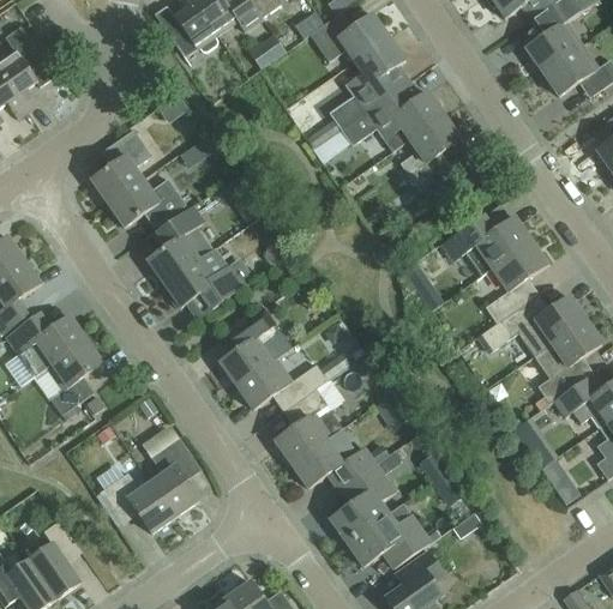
[(214,36),(217,34),(192,0),(178,0),(185,8),(174,17),(176,20),(164,29),(182,54),(194,46),(196,48),(198,47),(202,50),(206,50),(215,44),(217,40),(214,36)]
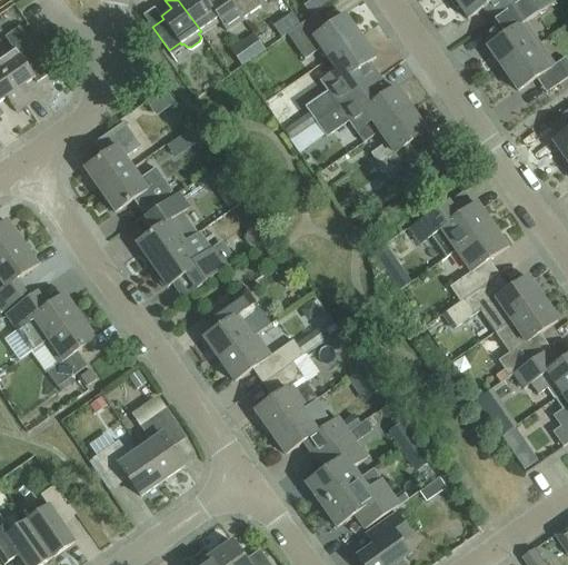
[(242,16),(231,0),(209,0),(208,1),(207,0),(178,0),(201,31),(220,19),(226,27),(242,16)]
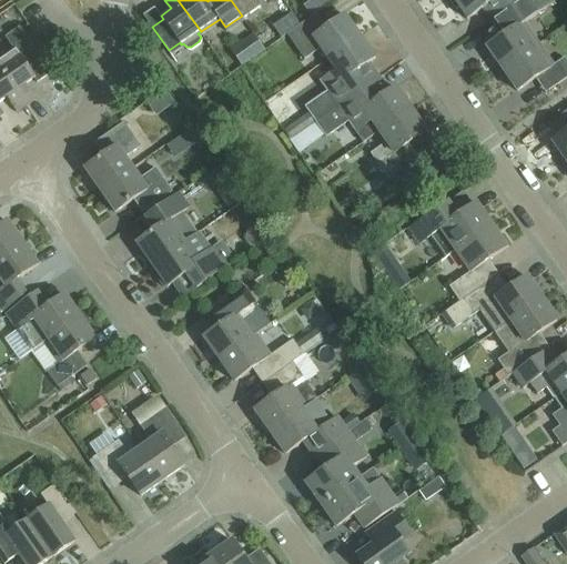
[(231,0),(242,16),(259,3),(256,0),(231,0)]
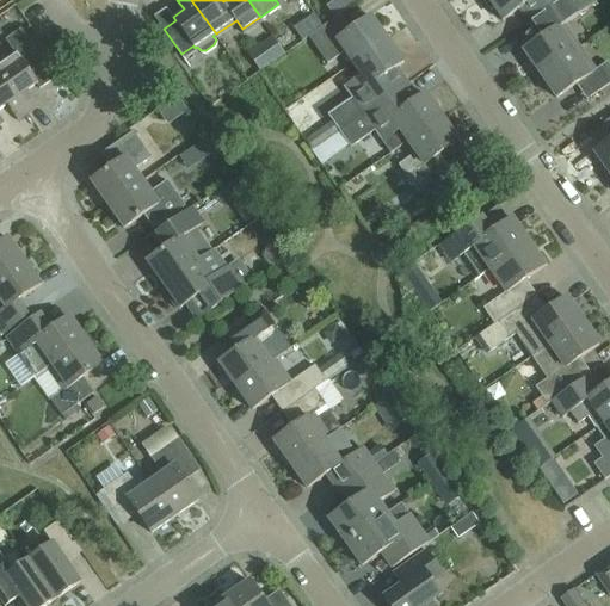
[(484,0),(488,7),(492,5),(501,17),(518,6),(528,20),(555,0),(484,0)]
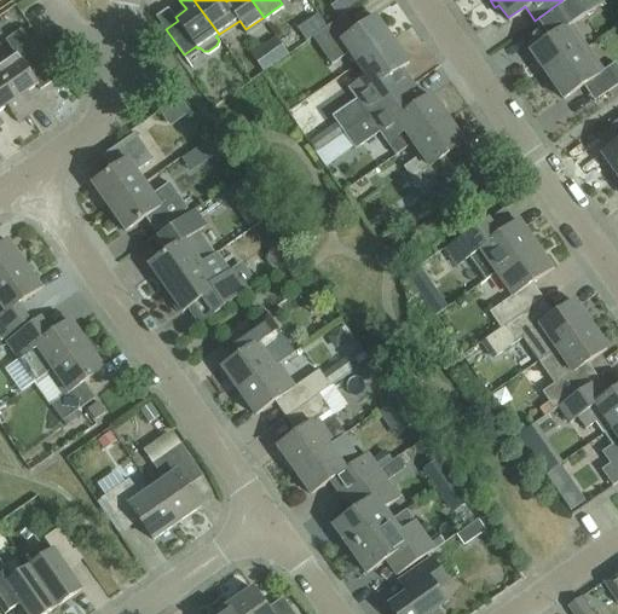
[(546,73),(585,45),(569,21),(599,0),(562,0),(535,21),(546,36),(530,48),(546,73)]
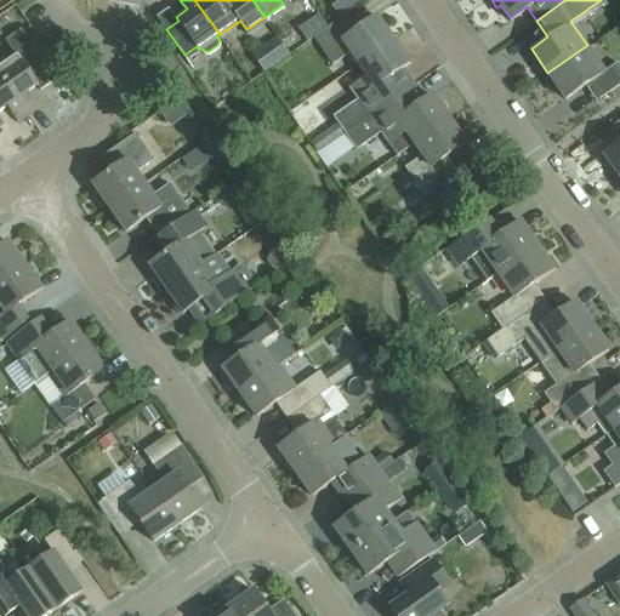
[(357,62),(392,36),(376,13),(351,30),(340,15),(312,34),(331,62),(348,50),(357,62)]
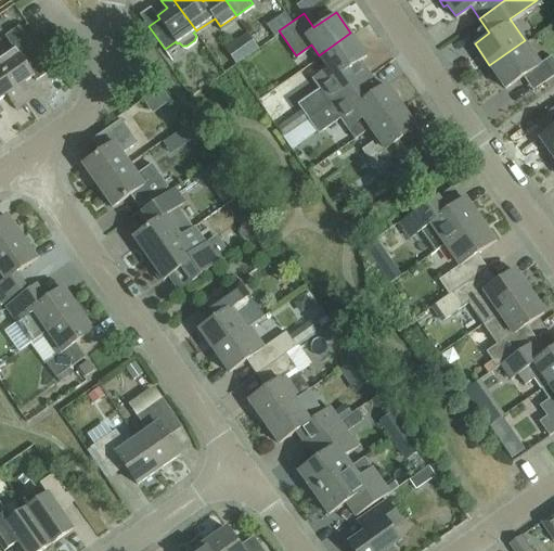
[(0,65),(24,100),(33,94),(23,80),(31,74),(35,78),(48,68),(17,24),(4,34),(12,45),(0,52),(0,65)]
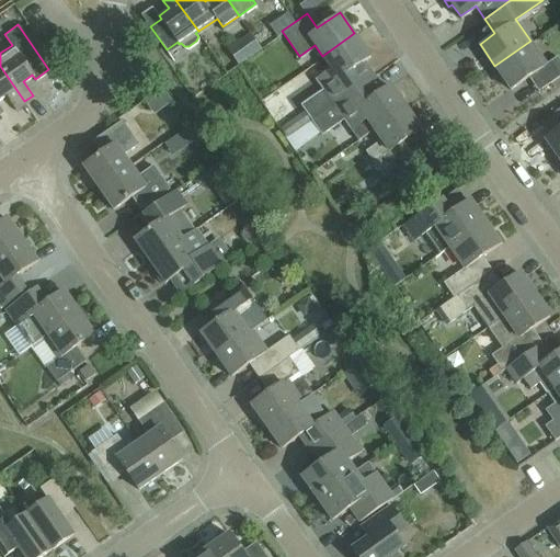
[(250,30),(238,38),(249,53),(260,45),(250,30)]
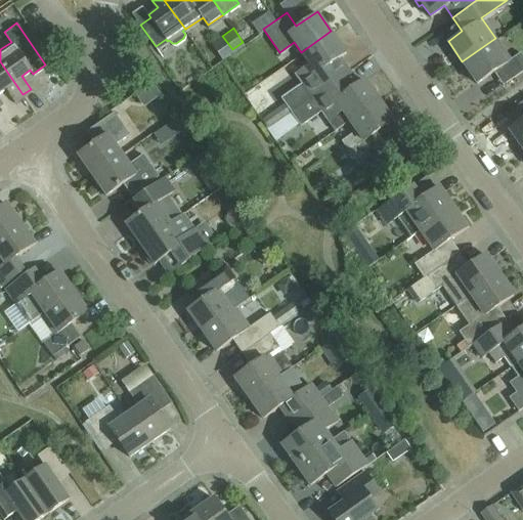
[(345,51),(331,31),(301,52),(308,62),(294,72),(301,82),(280,96),(290,110),(297,104),(338,76),(349,69),(340,55),(345,51)]
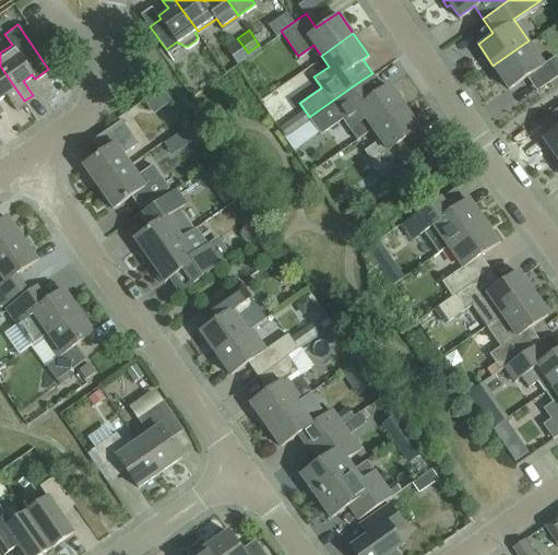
[(529,40),(493,66),(508,86),(525,74),(535,89),(557,72),(557,58),(555,54),(543,61),(529,40)]
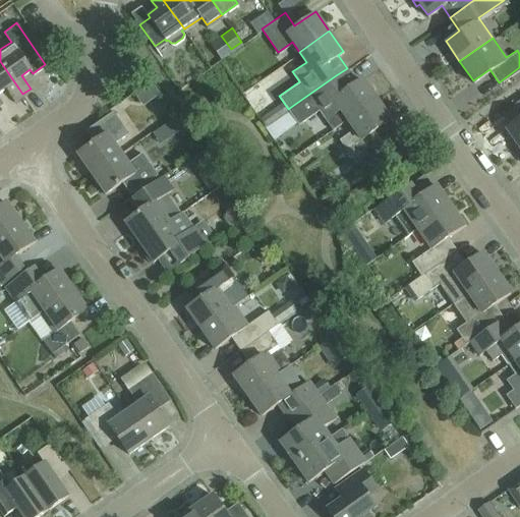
[(0,90),(5,87),(14,100),(22,94),(0,61),(0,90)]
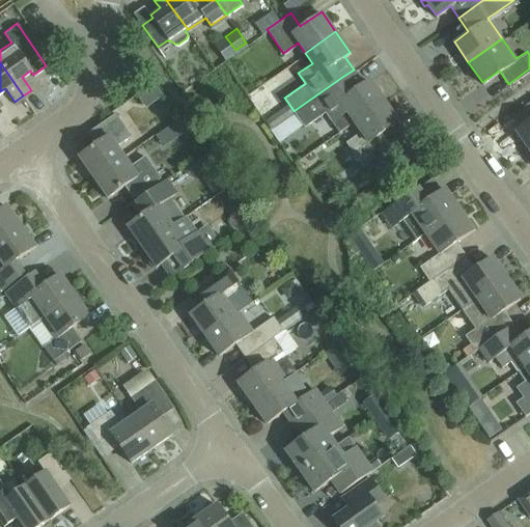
[(301,106),(294,111),(304,125),(311,120),(325,111),(331,120),(338,131),(353,120),(383,100),(369,79),(363,83),(352,91),(342,77),(301,106)]
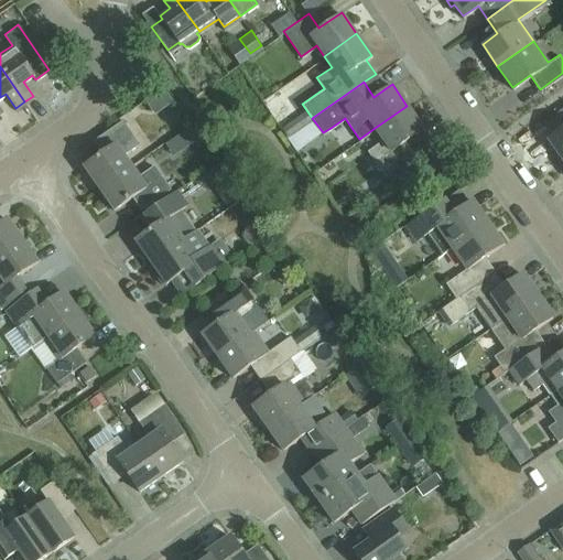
[(562,160),(562,159),(562,105),(555,110),(562,121),(562,127),(548,138),(562,160)]
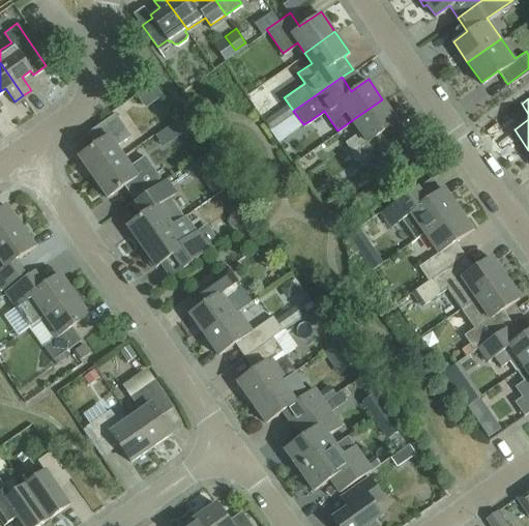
[(382,99),(352,120),(359,130),(345,141),(361,165),(388,145),(379,132),(397,119),(382,99)]
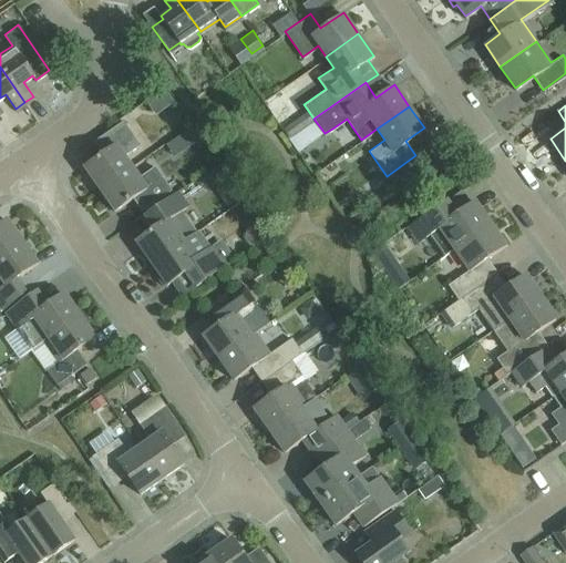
[(99,187),(131,165),(123,154),(139,143),(122,120),(93,140),(102,153),(83,165),(99,187)]
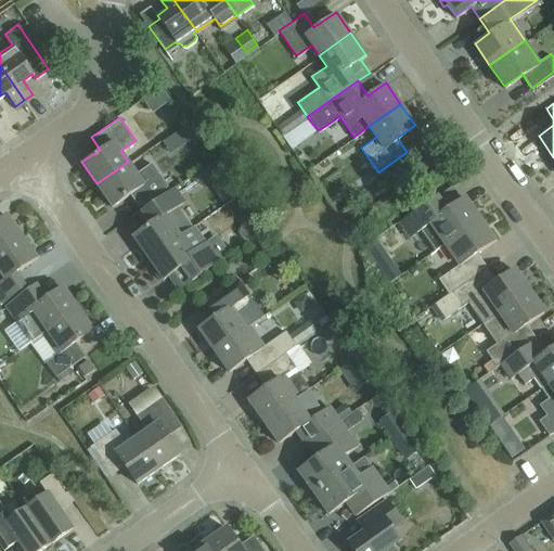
[(196,131),(188,119),(175,129),(183,141),(196,131)]
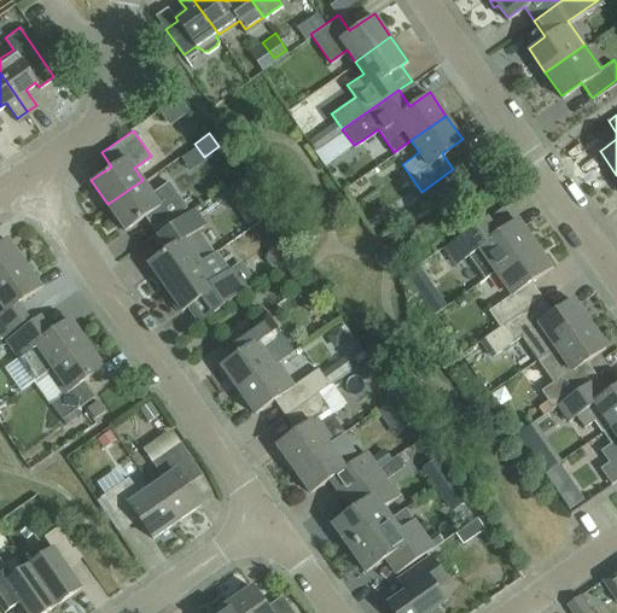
[(327,138),(315,146),(321,156),(324,161),(337,151),(327,138)]
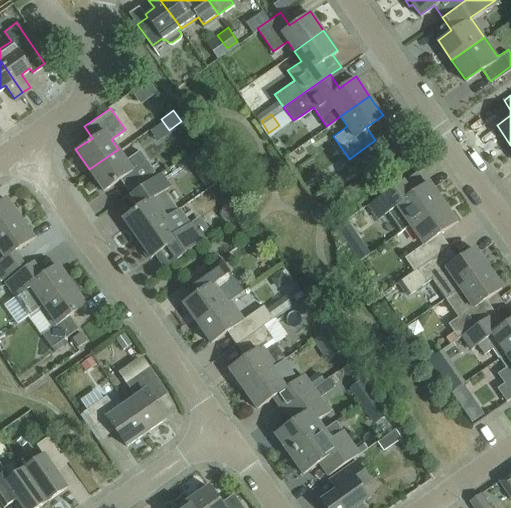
[(205,155),(199,146),(185,156),(195,170),(209,161),(205,155)]
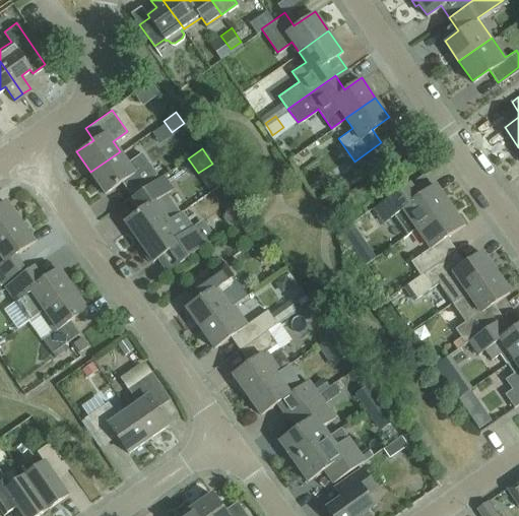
[(120,151),(90,172),(105,192),(121,180),(129,192),(156,173),(141,151),(127,162),(120,151)]
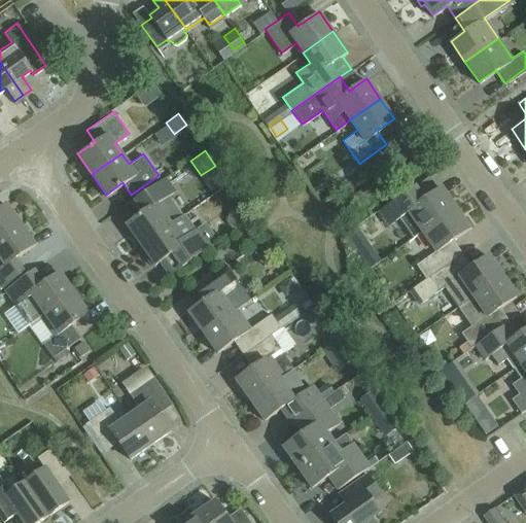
[(140,243),(182,213),(168,194),(174,189),(164,176),(134,198),(143,211),(126,222),(140,243)]
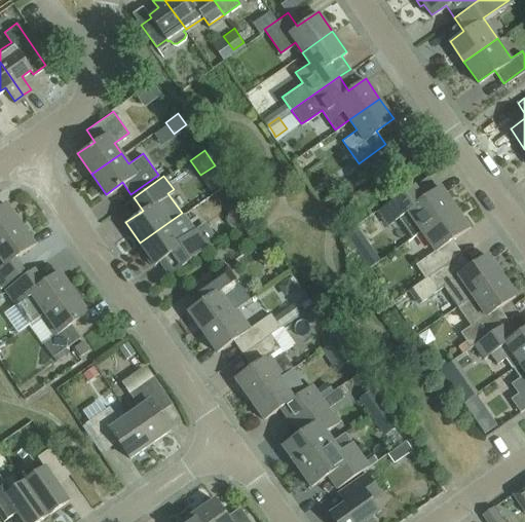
[(413,184),(378,209),(387,223),(398,216),(412,235),(454,206),(440,186),(422,197),(413,184)]
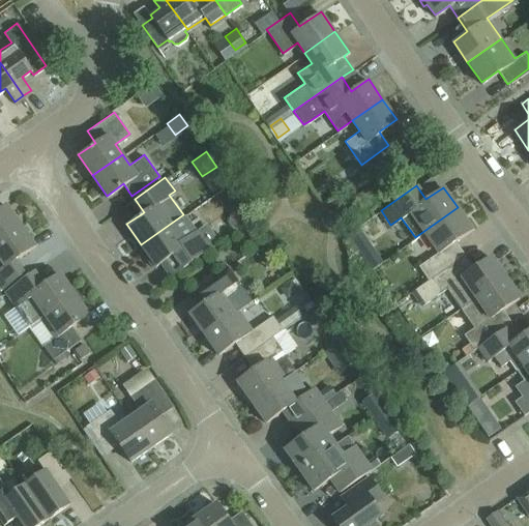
[(0,237),(20,224),(6,204),(0,207),(0,237)]
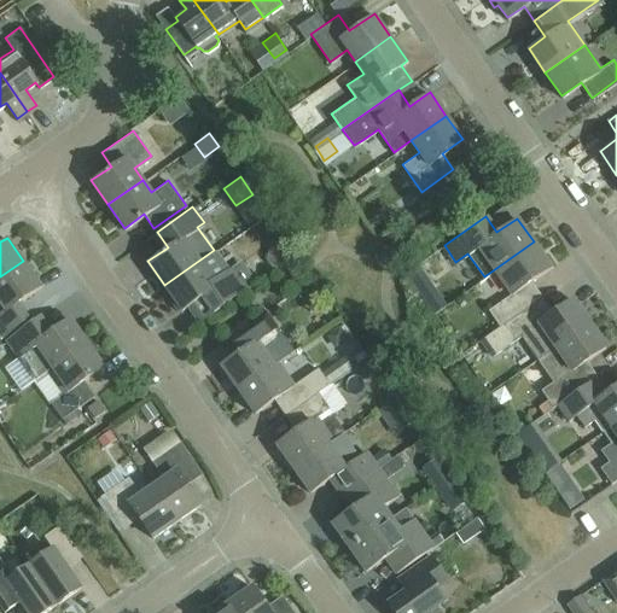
[(499,325),(541,296),(530,279),(549,266),(534,241),(494,269),(510,292),(488,308),(499,325)]
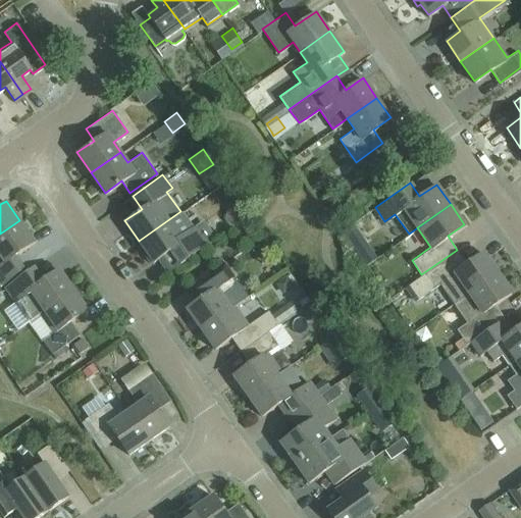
[(180,211),(139,241),(145,250),(143,251),(149,261),(152,259),(153,261),(169,249),(178,262),(211,240),(202,225),(196,224),(192,227),(180,211)]
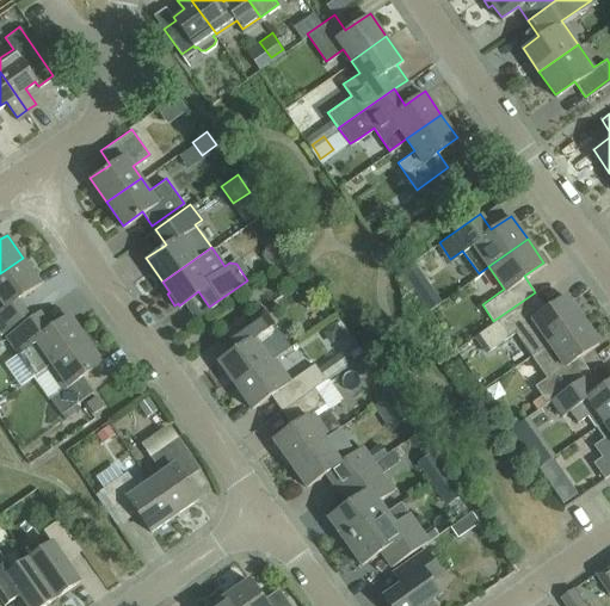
[(0,332),(31,310),(20,296),(39,282),(23,258),(0,273),(0,332)]
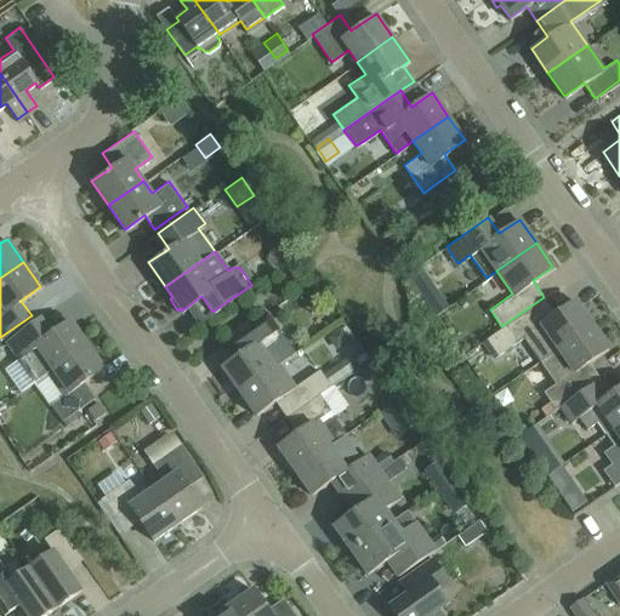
[(501,326),(484,337),(498,354),(523,336),(539,359),(591,323),(575,298),(555,313),(544,297),(501,326)]
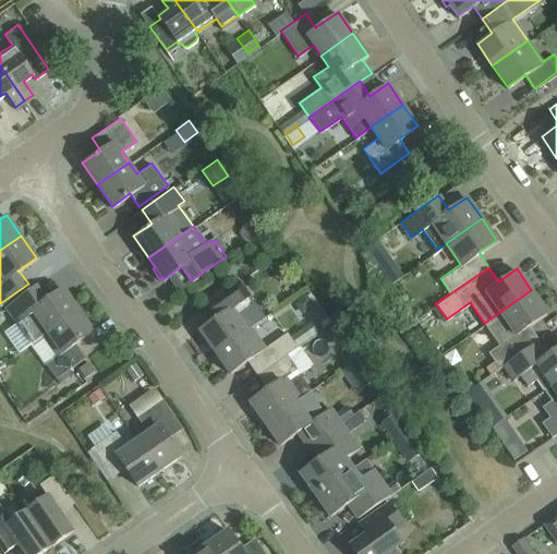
[(217,316),(198,329),(214,350),(250,325),(261,317),(245,297),(250,293),(239,279),(207,302),(217,316)]
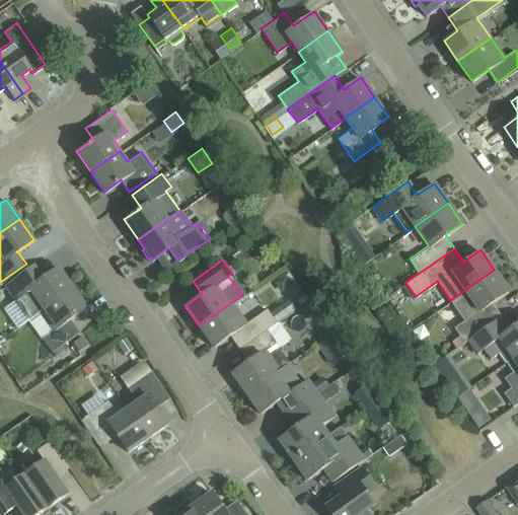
[(42,279),(32,266),(5,285),(28,317),(31,315),(72,287),(58,267),(42,279)]
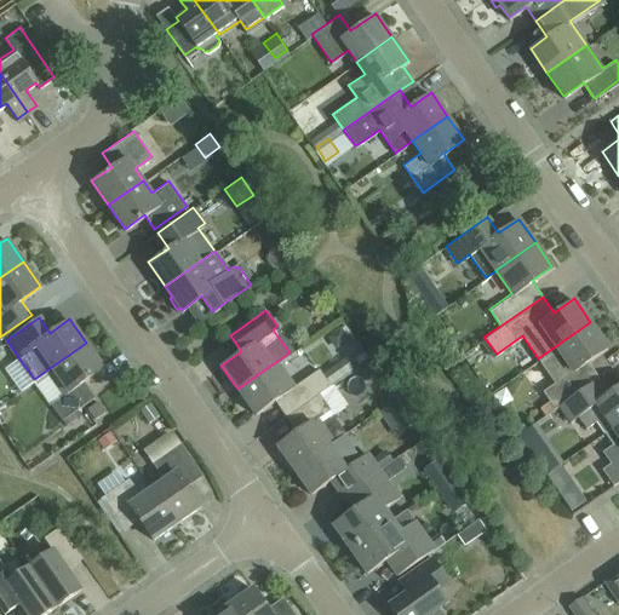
[(309,363),(345,339),(331,319),(296,343),(309,363)]
